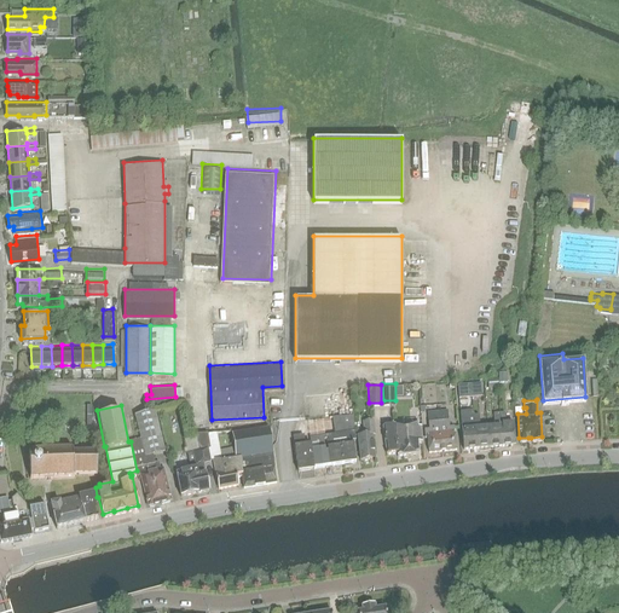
[(129,437),(131,441),(137,470),(140,469),(149,503),(171,497),(162,463),(160,464),(157,457),(154,458),(152,451),(165,447),(154,405),(133,410),(139,434),(129,437)]
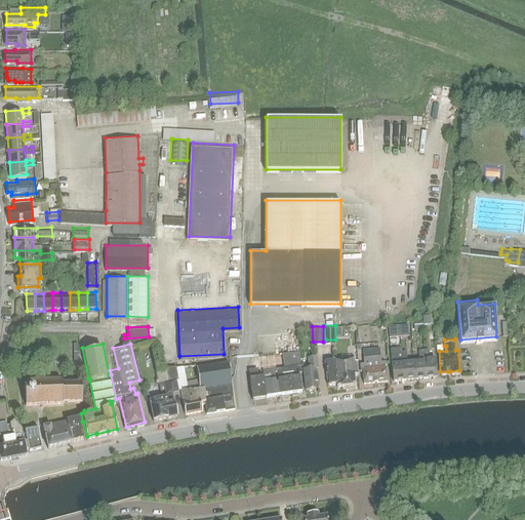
[(373,378),(387,377),(385,358),(380,358),(380,353),(379,344),(371,345),(373,378)]
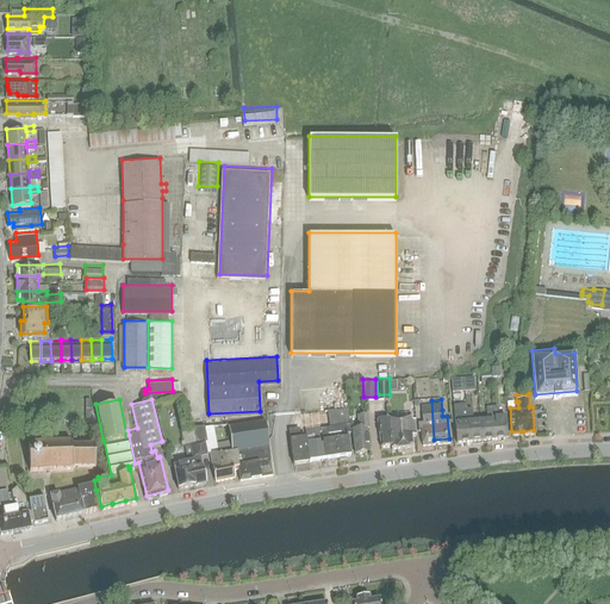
[(419,428),(421,427),(422,441),(434,440),(431,400),(421,402),(422,411),(422,418),(418,419),(419,428)]
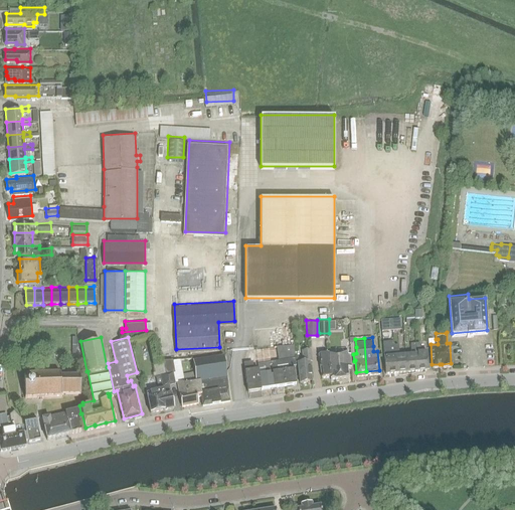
[(385,370),(395,369),(394,341),(393,341),(393,338),(384,338),(385,352),(384,352),(385,370)]
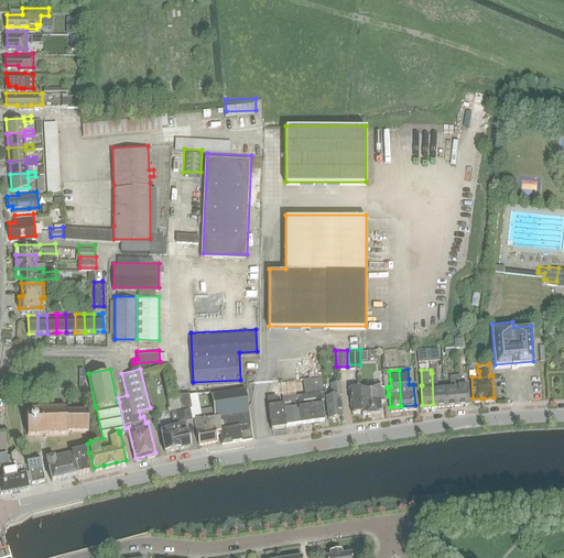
[(459,371),(456,372),(457,402),(469,401),(467,382),(461,382),(459,371)]
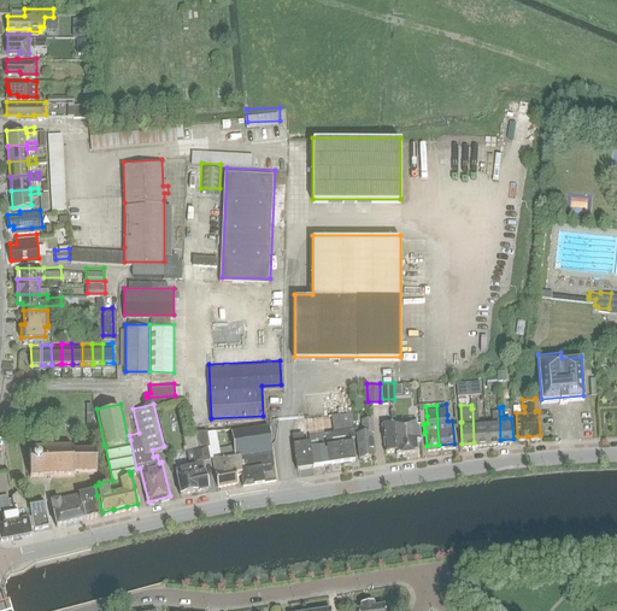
[(493,419),(486,419),(487,441),(500,440),(499,407),(492,407),(493,419)]
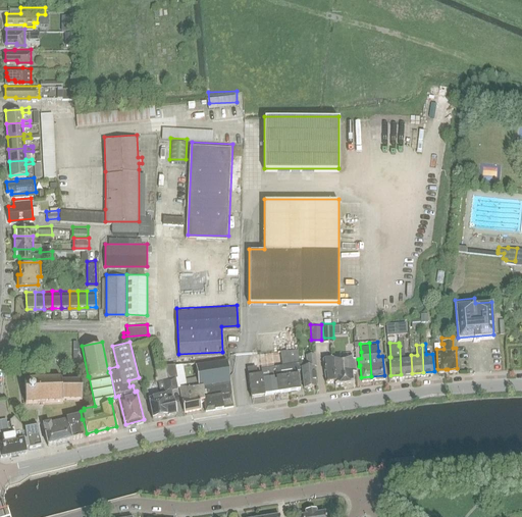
[(404,346),(400,346),(401,374),(412,373),(411,355),(404,356),(404,353),(405,353),(404,346)]
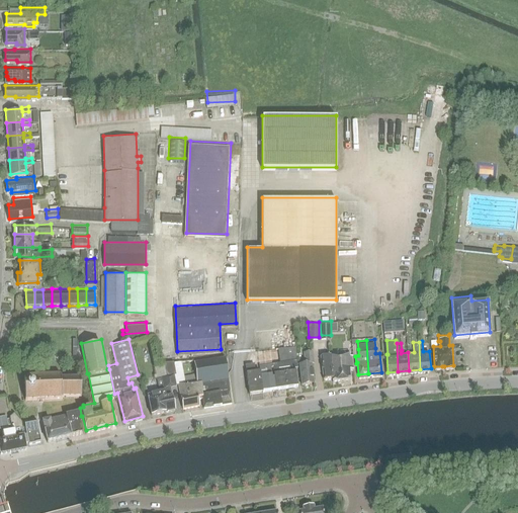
[(278,345),(280,358),(296,356),(294,344),(278,345)]
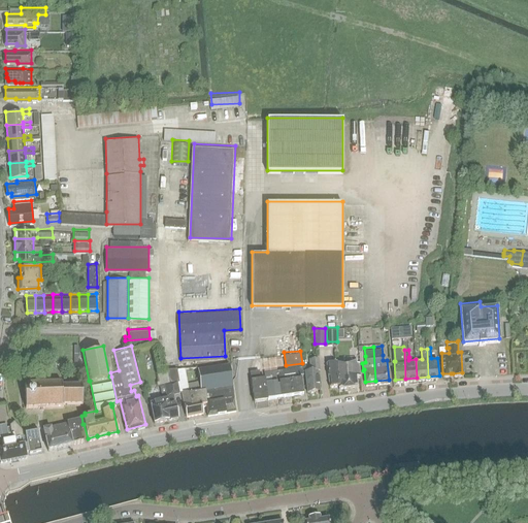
[(355,353),(339,354),(343,385),(357,384),(356,373),(360,372),(360,360),(356,360),(356,357),(355,353)]
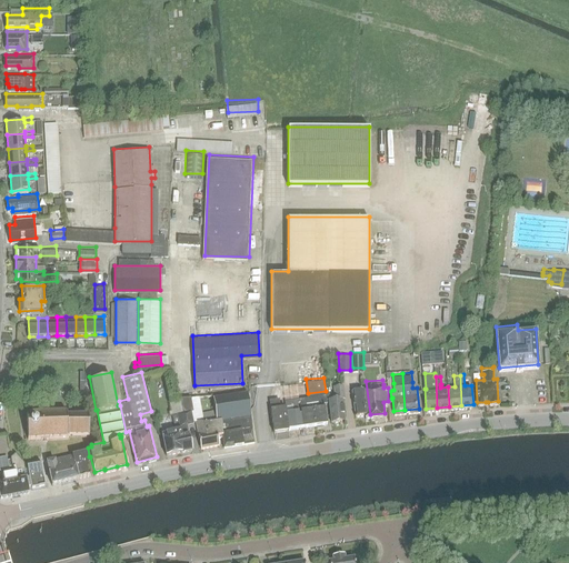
[(345,394),(345,393),(343,381),(333,383),(335,395),(329,395),(331,419),(332,418),(333,420),(338,419),(340,416),(345,416),(341,395),(345,394)]
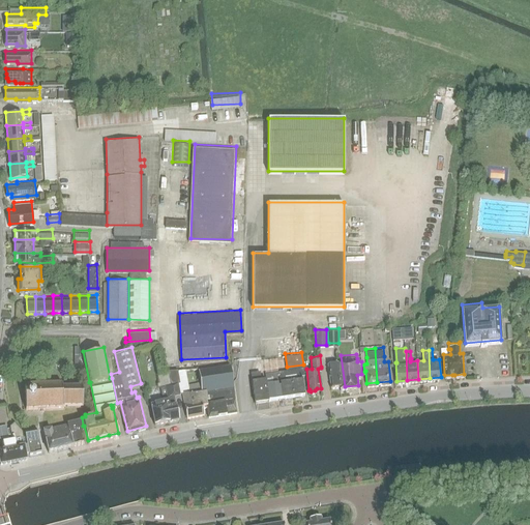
[(345,386),(341,355),(335,355),(336,360),(328,361),(331,385),(340,384),(340,387),(345,386)]
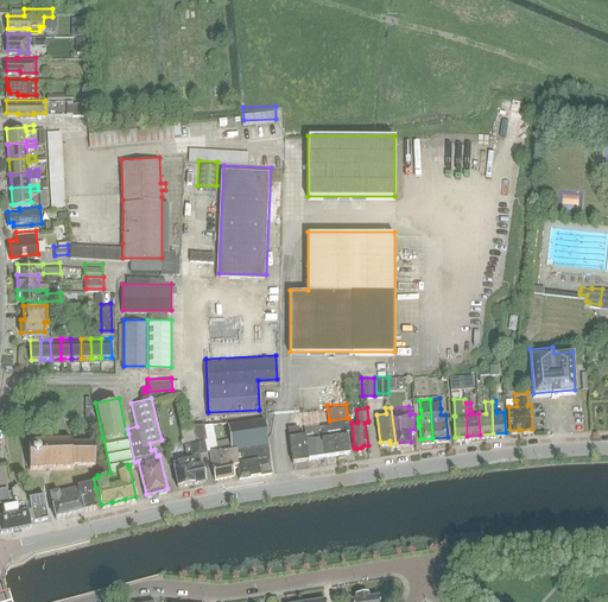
[(272,469),(267,442),(264,416),(227,420),(229,436),(230,441),(233,466),(238,466),(239,475),(272,469)]
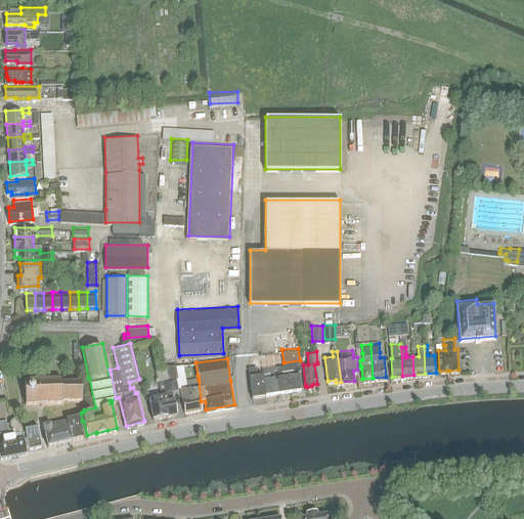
[(298,369),(301,369),(300,360),(286,363),(289,389),(301,388),(298,369)]
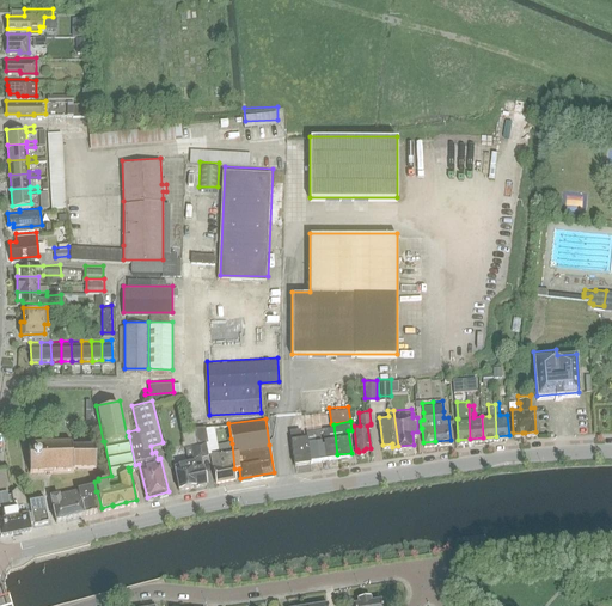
[(208,439),(204,423),(193,424),(196,440),(185,442),(187,453),(188,453),(190,459),(173,463),(178,488),(207,481),(202,464),(201,454),(208,453),(206,439),(208,439)]
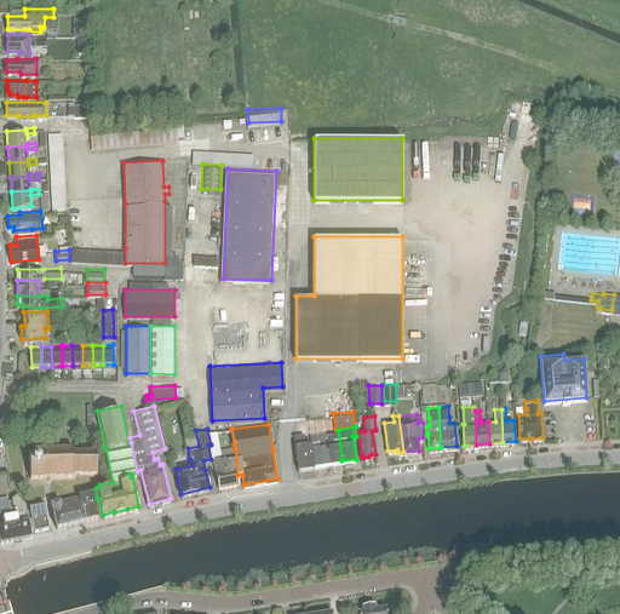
[(342,460),(338,430),(323,431),(328,463),(342,460)]
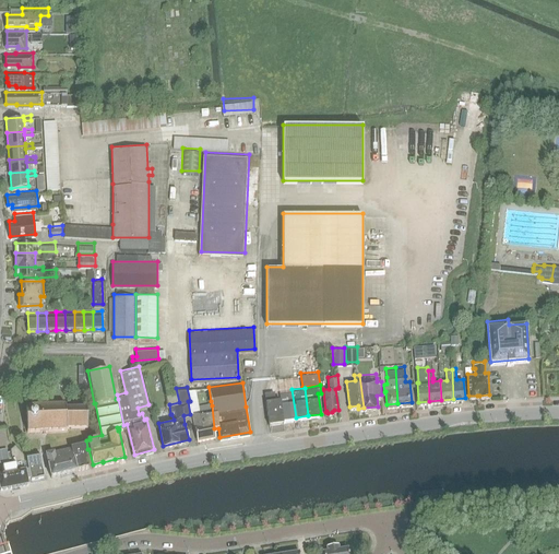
[(264,390),(265,399),(269,422),(283,420),(281,398),(277,398),(276,389),(264,390)]
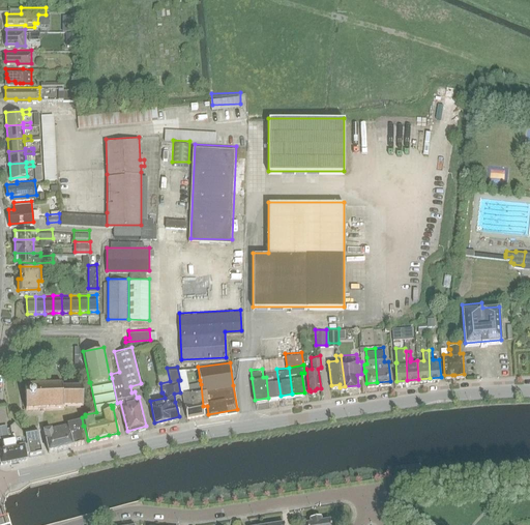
[(281,396),(276,369),(265,371),(266,377),(268,398),(281,396)]
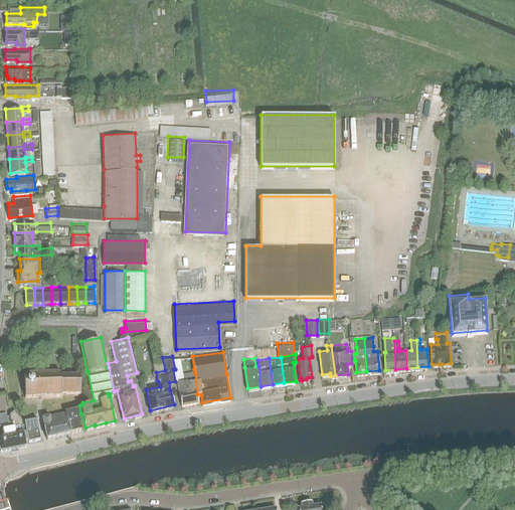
[(177,377),(181,403),(198,399),(197,394),(195,373),(194,369),(183,371),(184,375),(177,377)]
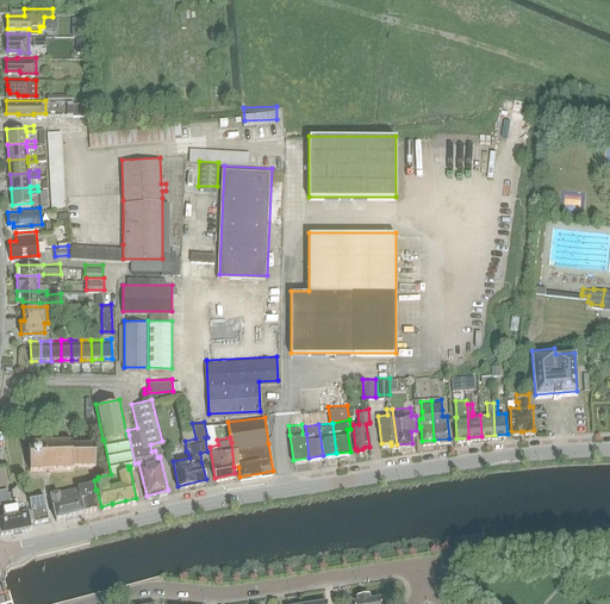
[(75,466),(97,465),(95,443),(75,443),(75,441),(29,442),(30,468),(75,467),(75,466)]
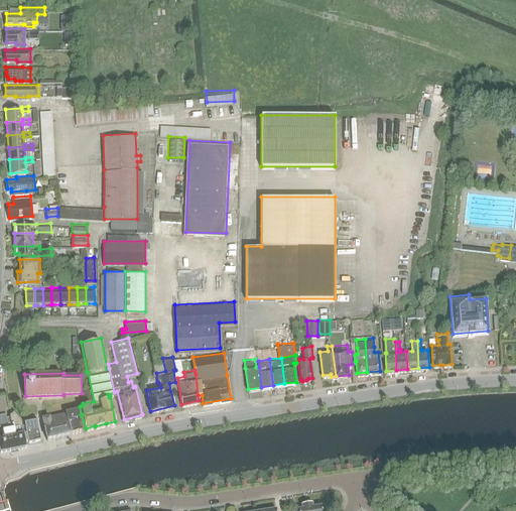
[(46,437),(82,428),(79,414),(81,414),(80,406),(65,409),(41,415),(46,437)]
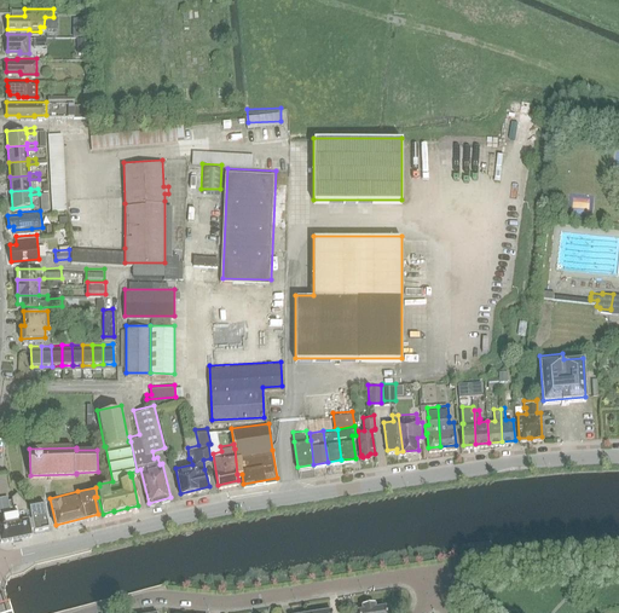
[(0,538),(30,532),(30,528),(33,527),(33,528),(35,528),(48,526),(47,522),(44,498),(29,501),(29,504),(30,507),(28,507),(27,501),(17,490),(11,495),(13,509),(3,512),(4,522),(0,522),(0,538)]
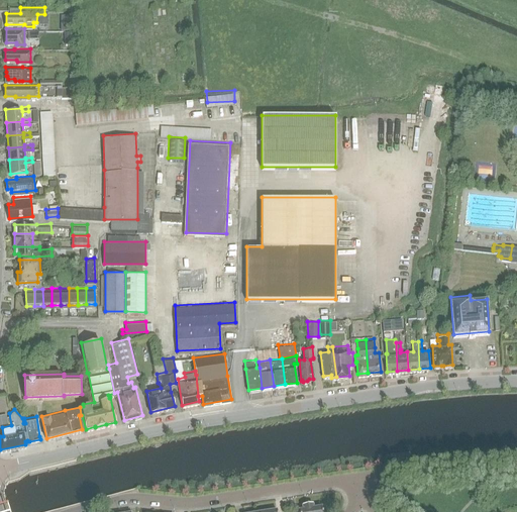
[(323,511),(322,503),(314,504),(313,500),(303,502),(304,506),(299,507),(299,511),(323,511)]
